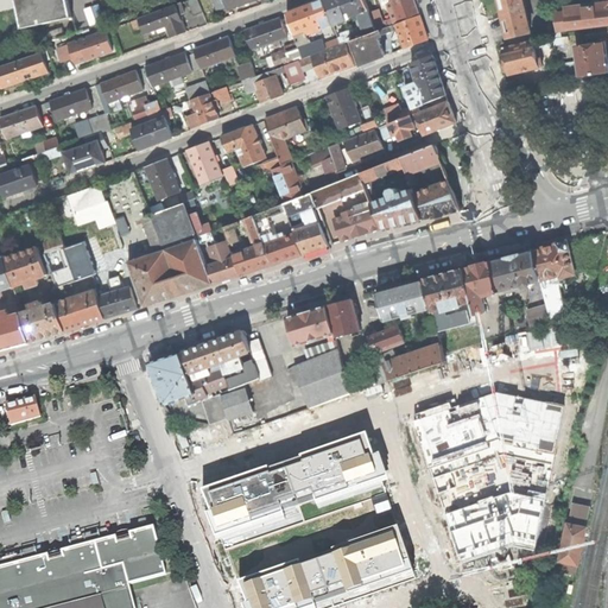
[(16,0),(21,29),(74,17),(69,0),(16,0)]
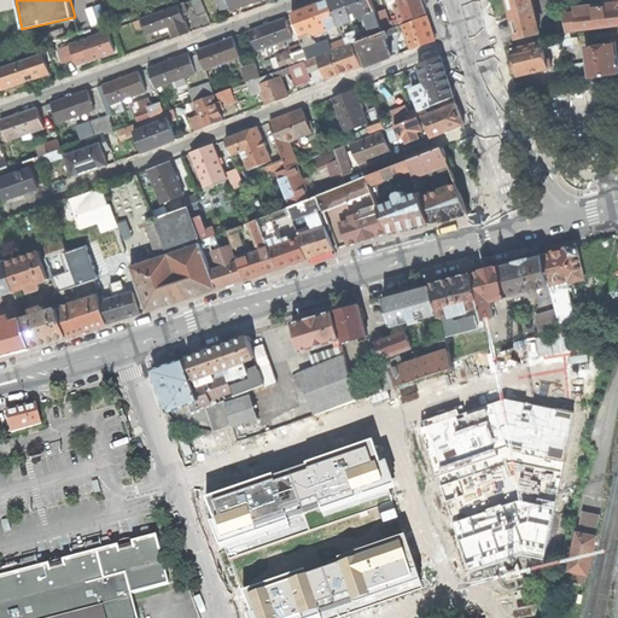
[(198,17),(208,13),(202,0),(191,0),(198,17)]
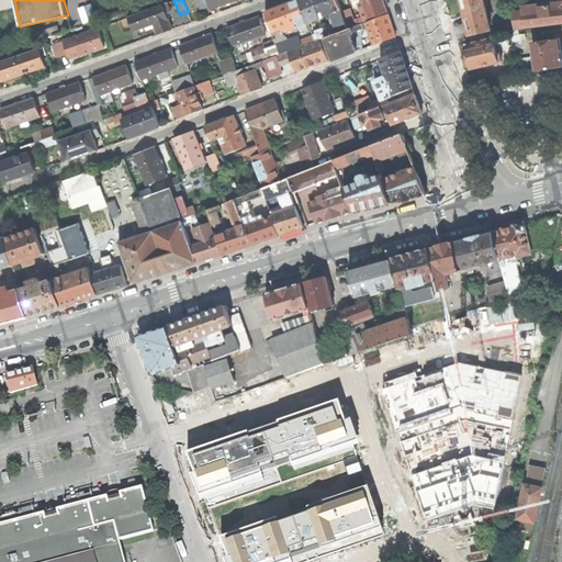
[(253,0),(199,0),(202,9),(210,7),(211,9),(233,1),(234,0),(242,0),(244,3),(253,0)]
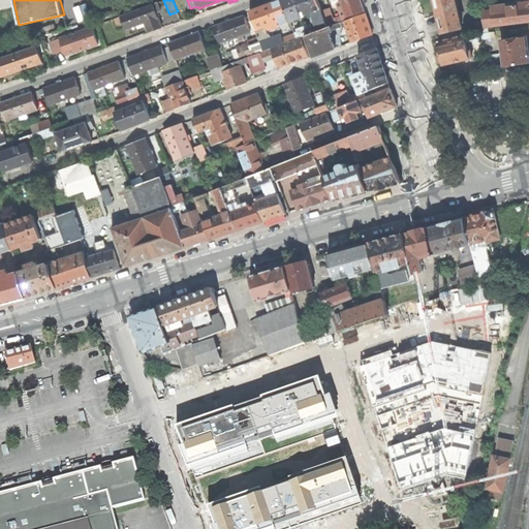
[(279,0),(275,2),(282,24),(289,21),(289,22),(304,17),(304,16),(306,14),(305,11),(312,8),(316,23),(307,26),(305,29),(296,33),(297,38),(306,35),(328,27),(318,0),(279,0)]
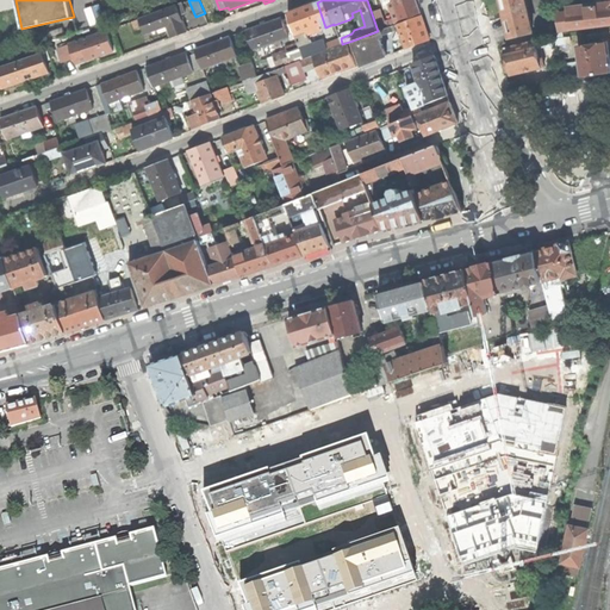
[(384,0),(386,5),(394,2),(400,22),(421,14),(415,0),(384,0)]
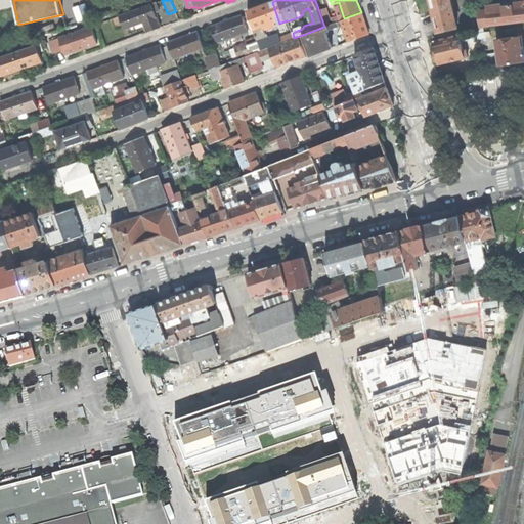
[(431,0),(434,11),(439,32),(457,27),(451,0),(431,0)]
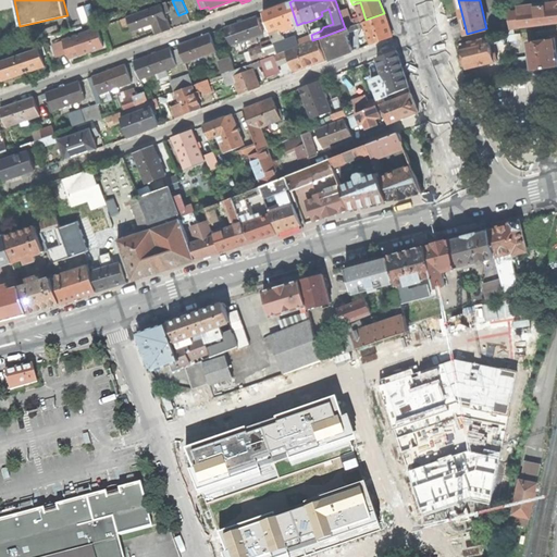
[(546,5),(541,5),(520,9),(519,9),(519,11),(520,12),(556,8),(556,0),(545,2),(546,5)]
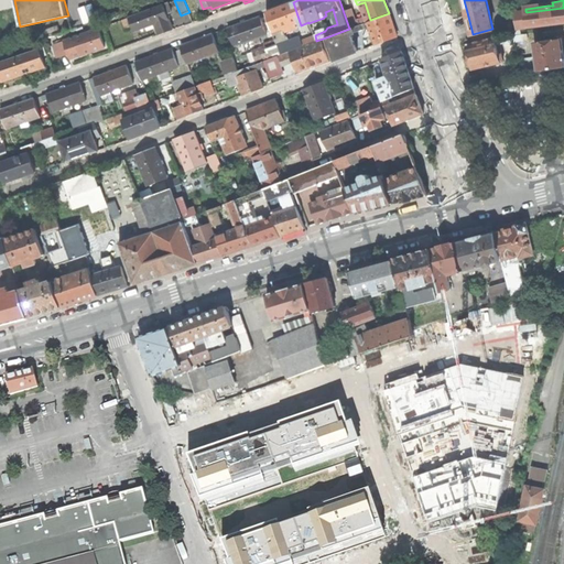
[(171,30),(173,29),(167,13),(172,12),(169,2),(161,4),(129,17),(130,18),(123,20),(127,29),(132,26),(134,31),(154,23),(160,34),(171,30)]
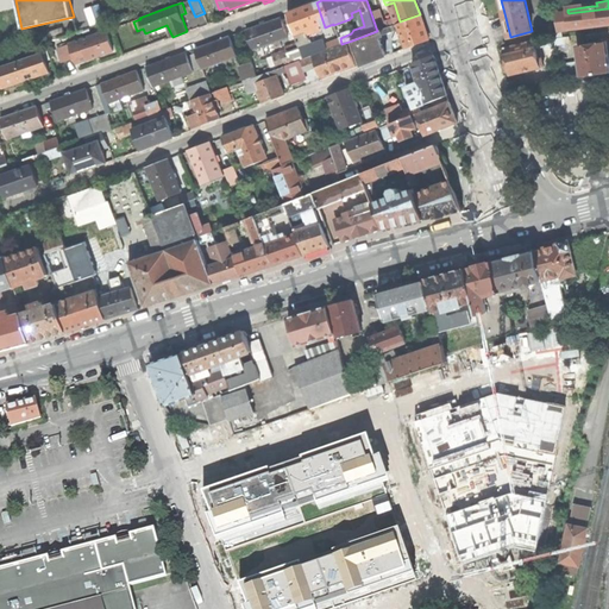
[(288,13),(299,44),(311,39),(308,33),(325,27),(316,2),(303,8),(288,13)]
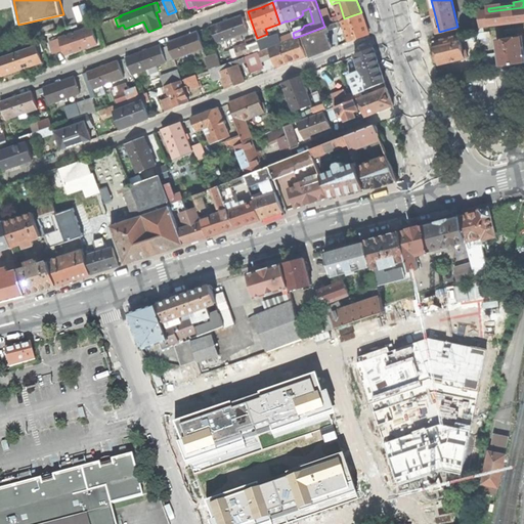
[(523,7),(489,11),(489,18),(490,25),(523,20),(523,7)]
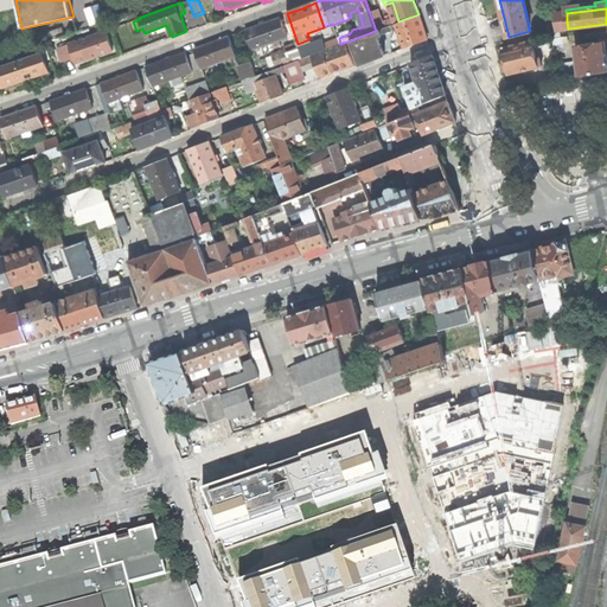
[(567,13),(566,12),(555,13),(556,23),(567,21),(567,13)]
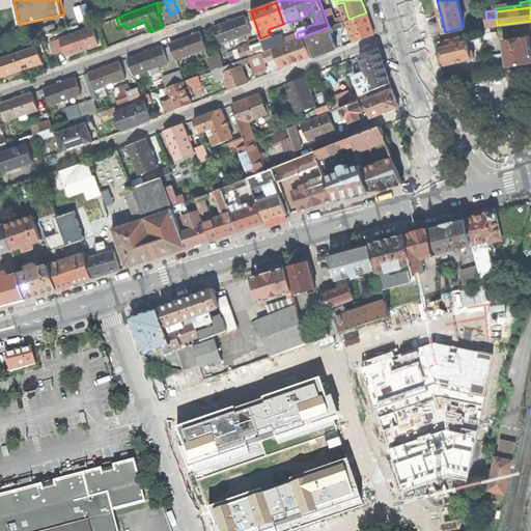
[(366,14),(343,22),(344,25),(347,24),(354,40),(366,36),(373,33),(366,14)]
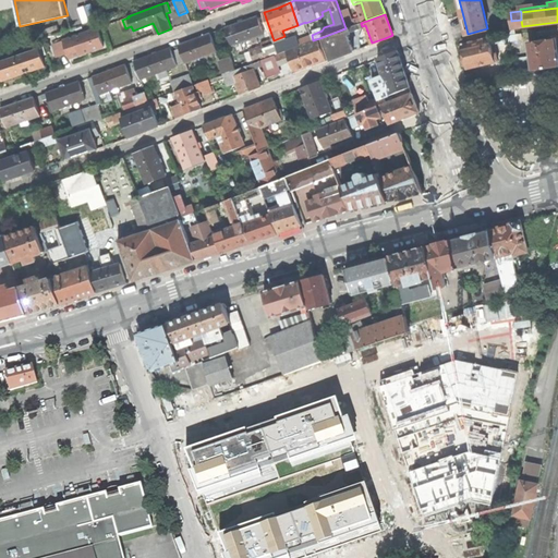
[(226,27),(232,46),(264,34),(257,15),(243,21),(243,20),(241,20),(240,21),(241,22),(226,27)]
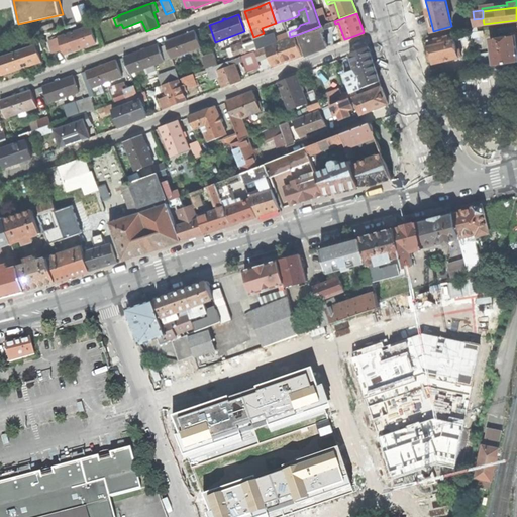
[(53,23),(39,27),(41,34),(55,29),(53,23)]
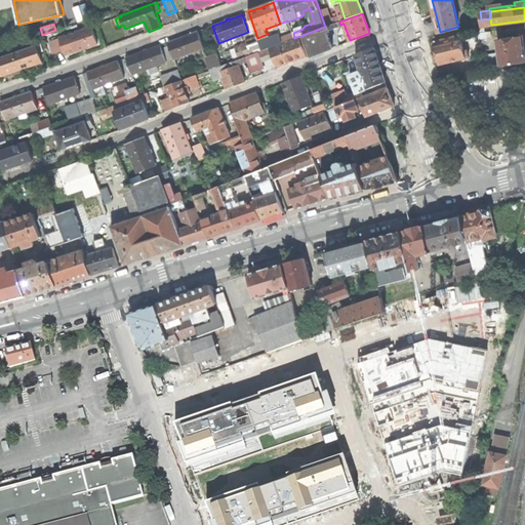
[(333,48),(327,30),(325,27),(304,35),(311,56),(322,52),(333,48)]
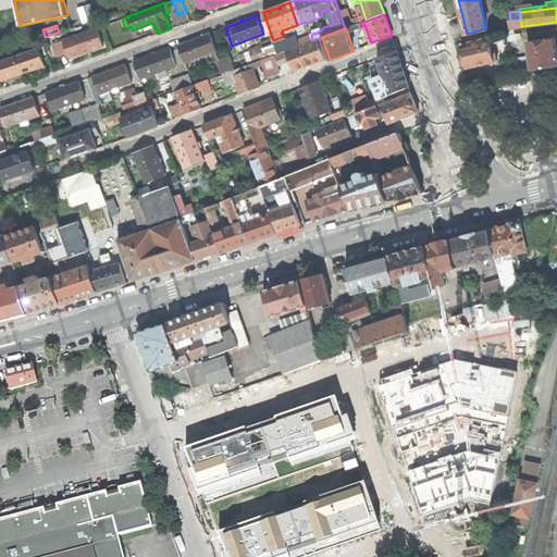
[(86,51),(103,46),(97,29),(53,45),(57,53),(60,52),(60,54),(67,51),(70,58),(86,51)]
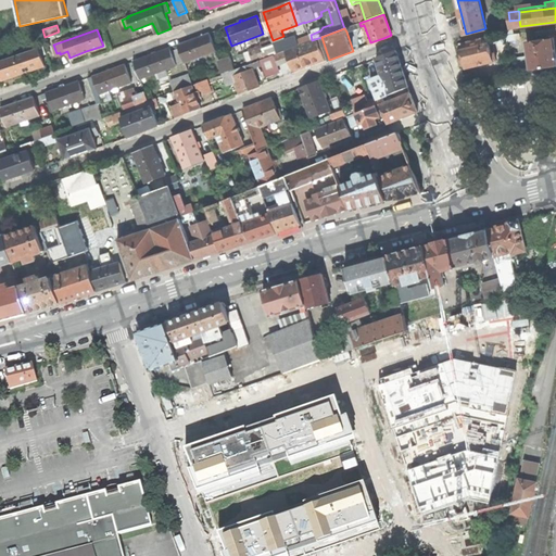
[(507,41),(520,39),(519,32),(506,34),(507,41)]
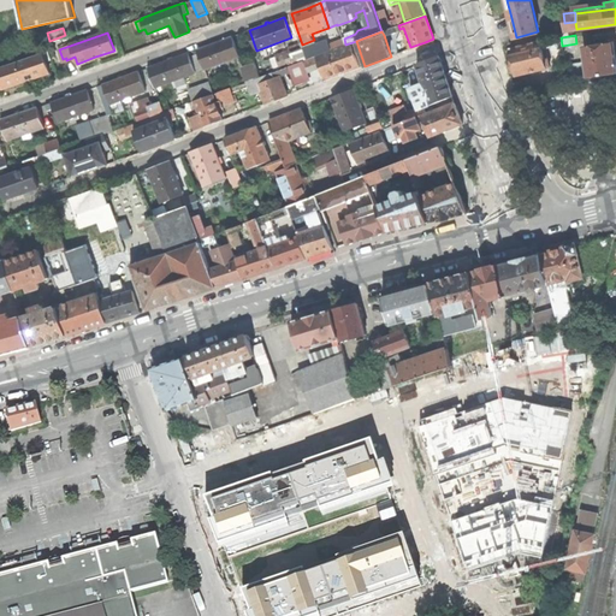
[(197,48),(206,69),(240,55),(232,36),(217,42),(215,40),(214,41),(212,41),(213,43),(197,48)]
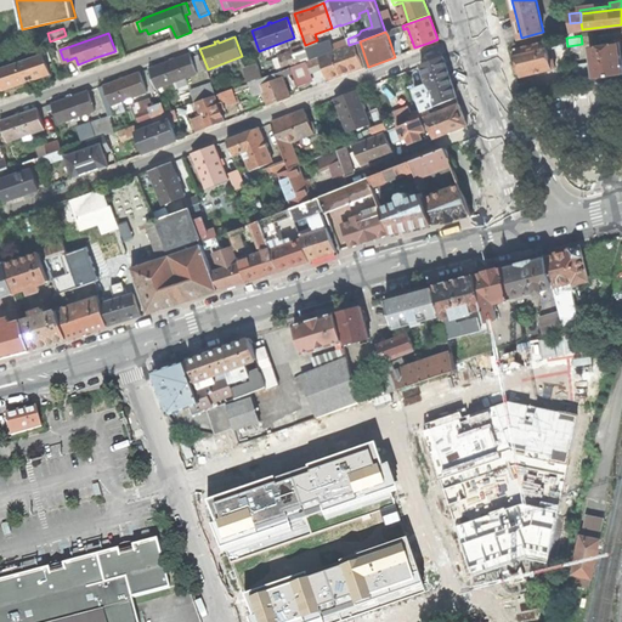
[(331,43),(307,51),(310,58),(310,60),(333,50),(331,43)]
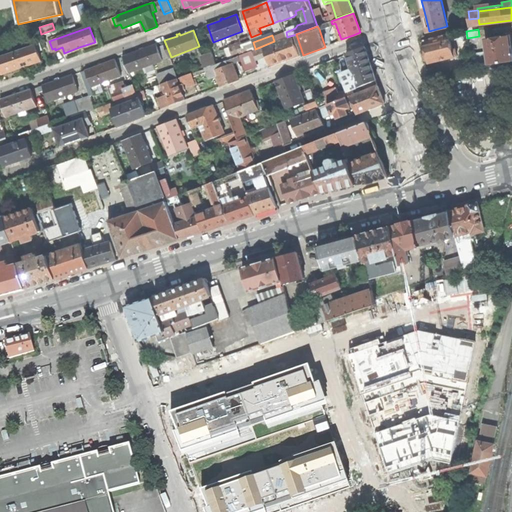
[(492,64),(511,60),(511,35),(488,39),(492,64)]
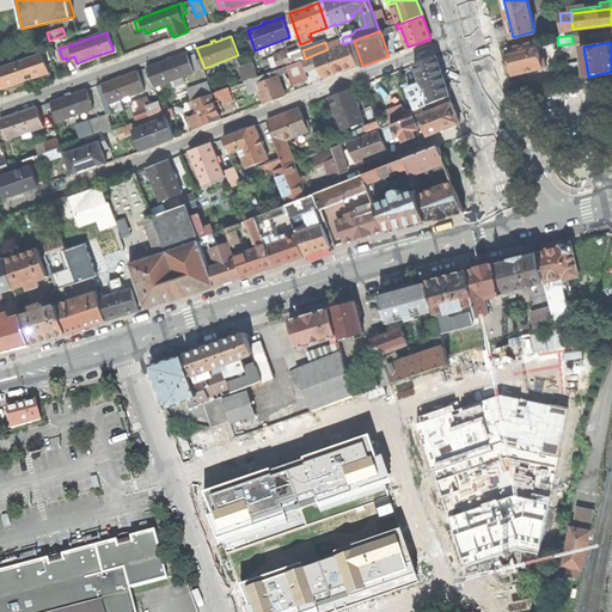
[(538,43),(532,44),(516,48),(508,50),(510,62),(509,62),(507,66),(507,67),(508,72),(510,72),(510,73),(513,73),(513,74),(548,66),(545,57),(542,59),(538,43)]
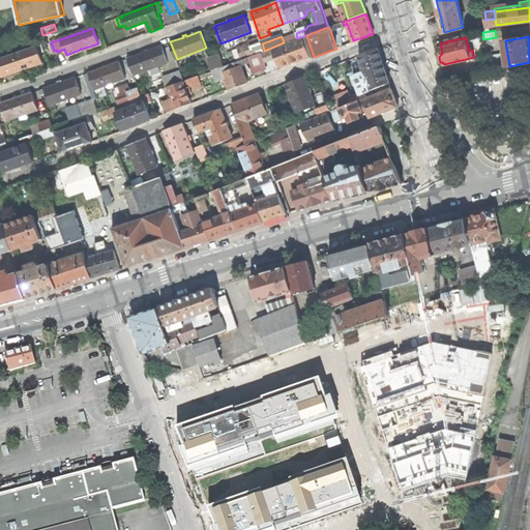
[(296,61),(308,56),(302,38),(273,49),(272,49),(262,53),(262,52),(247,57),(247,58),(251,64),(264,59),(264,58),(274,54),(280,67),(296,61)]
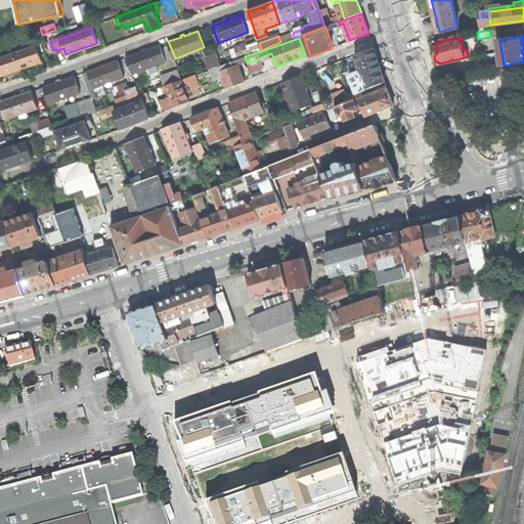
[(247,43),(234,47),(238,57),(261,49),(259,43),(258,41),(248,45),(247,43)]
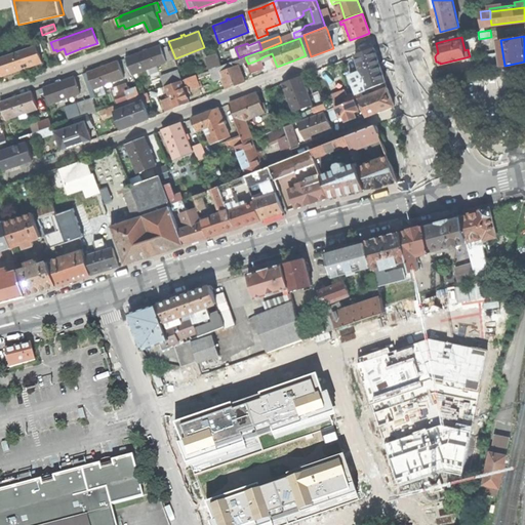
[(38,51),(43,50),(41,44),(0,57),(0,76),(34,65),(41,62),(38,51)]
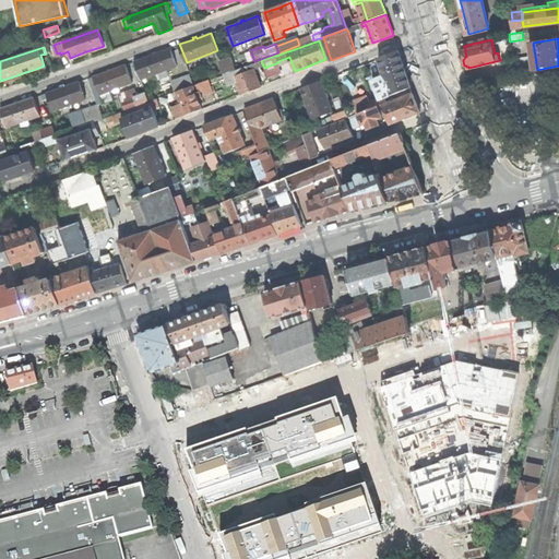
[(134,61),(141,79),(157,73),(159,79),(168,75),(166,70),(178,66),(171,47),(157,52),(157,50),(155,51),(153,51),(154,54),(134,61)]
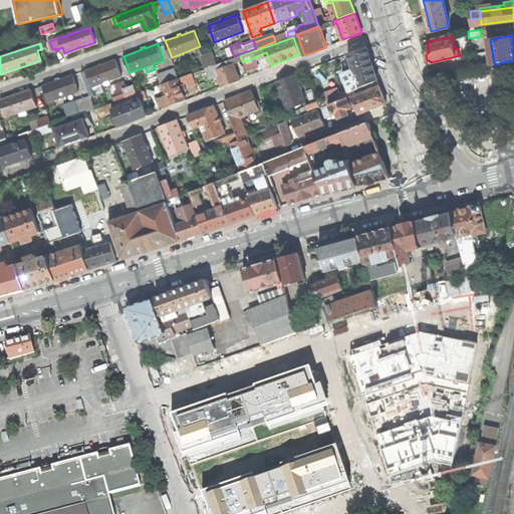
[(343,91),(345,97),(347,96),(352,94),(355,93),(354,89),(366,84),(368,88),(378,84),(372,66),(365,47),(348,53),(353,68),(343,73),(349,89),(343,91)]
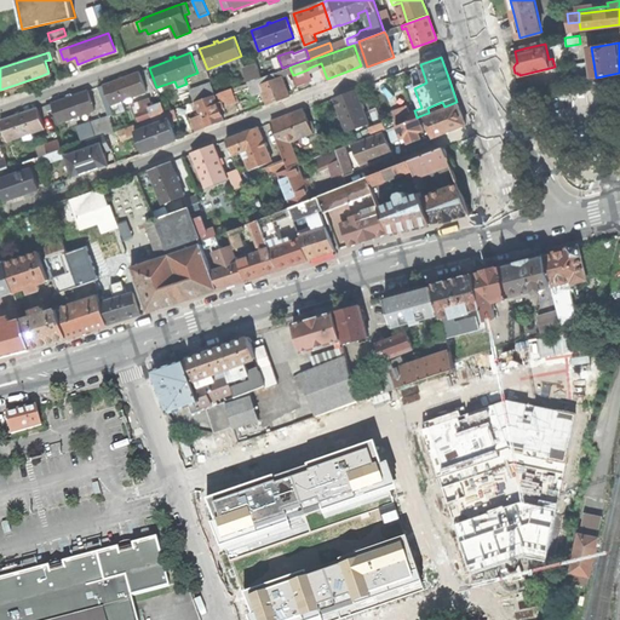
[(574,81),(589,79),(586,62),(570,65),(574,81)]
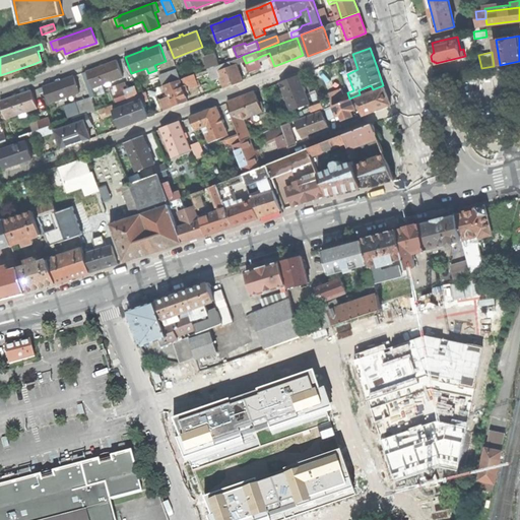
[(216,65),(219,64),(215,53),(204,58),(208,69),(216,65)]
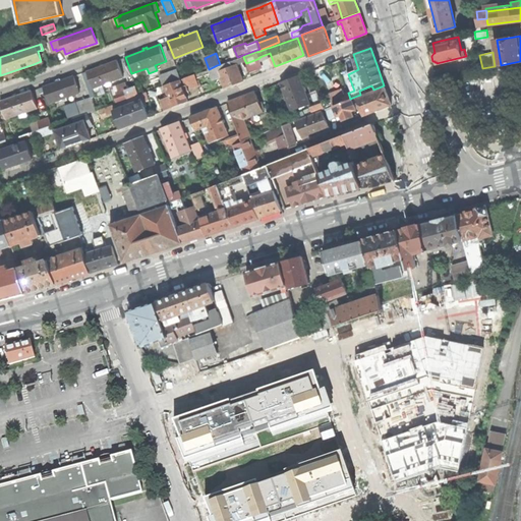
[(250,72),(249,72),(246,63),(243,57),(231,61),(233,65),(219,70),(217,65),(209,69),(213,79),(222,76),(226,88),(233,84),(243,80),(237,64),(241,63),(246,74),(250,72)]
